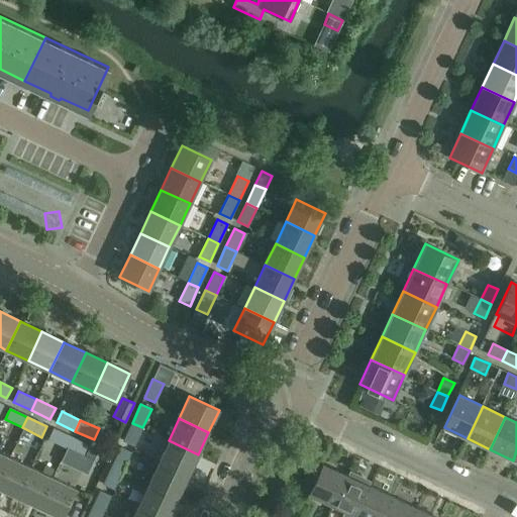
[(142,427),(132,423),(124,441),(134,446),(142,427)]
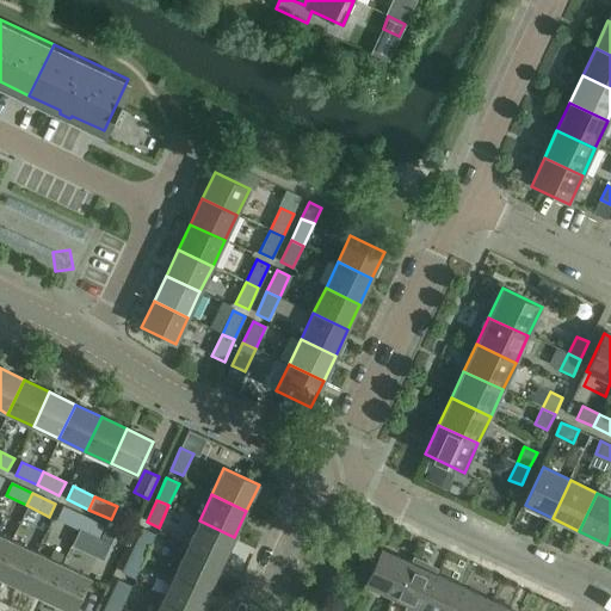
[(78,530),(84,517),(63,507),(56,520),(78,530)]
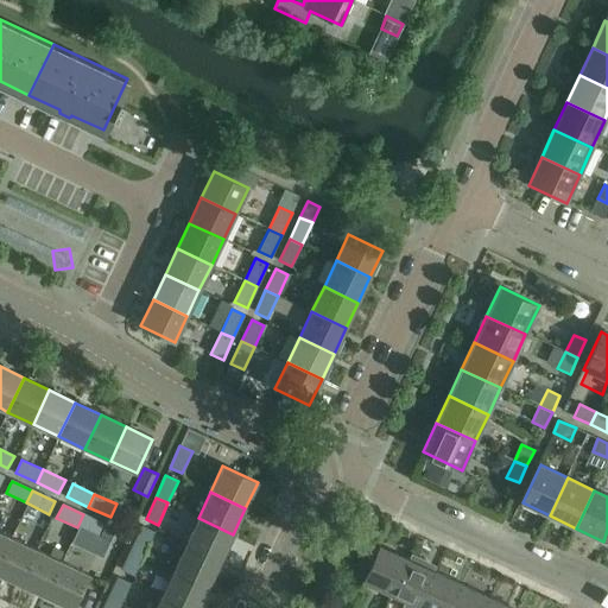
[(107,525),(83,514),(77,527),(100,538),(107,525)]
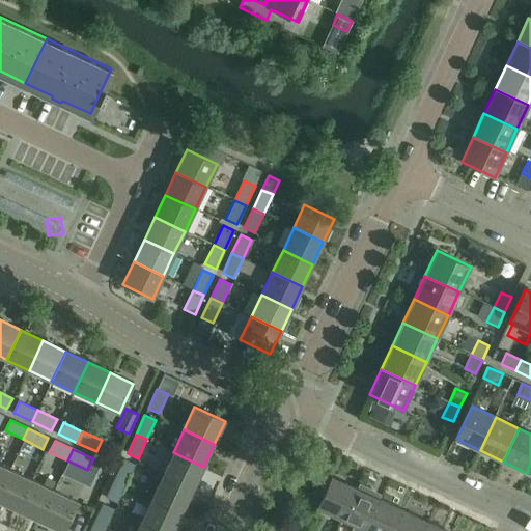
[(203,467),(173,452),(162,474),(193,488),(203,467)]
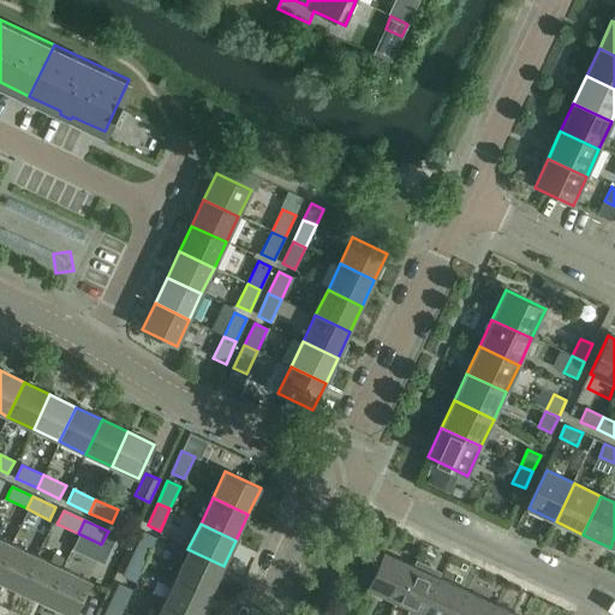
[(133,555),(145,561),(156,538),(144,532),(133,555)]
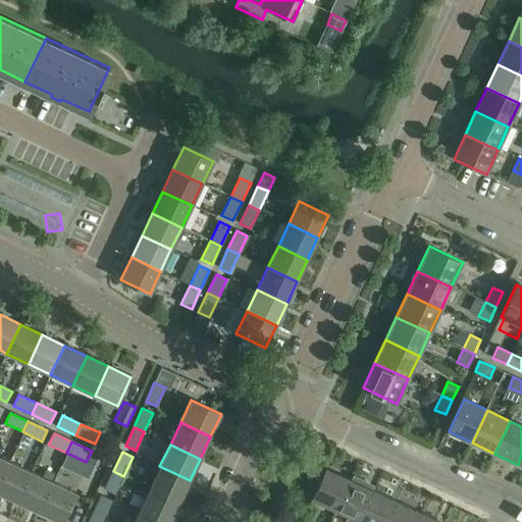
[(0,456),(0,478),(9,461),(0,456)]
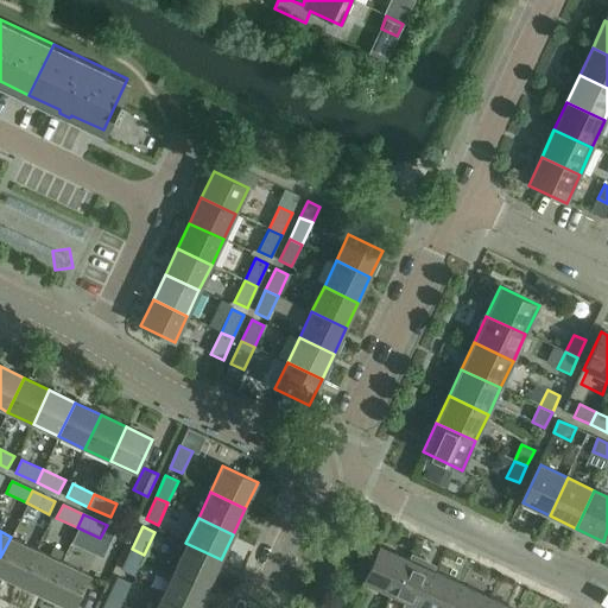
[(11,537),(0,557),(0,574),(19,583),(36,549),(11,537)]
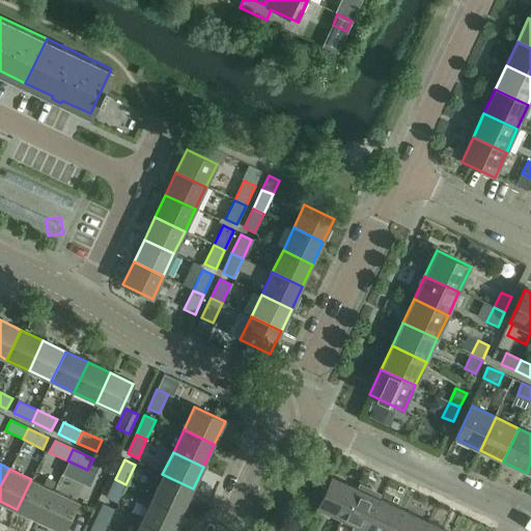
[(193,488),(162,474),(151,496),(183,510),(193,488)]
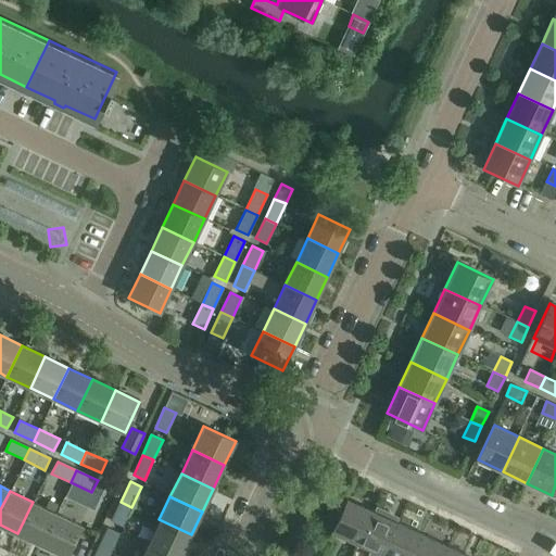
[(357,543),(371,512),(346,500),(331,531),(357,543)]
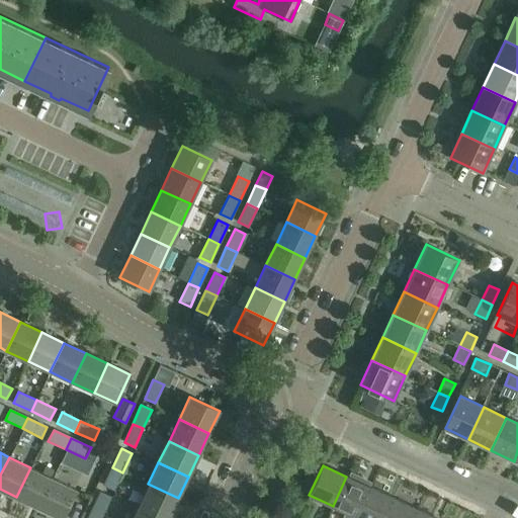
[(30,467),(16,497),(38,507),(53,478),(51,477),(54,470),(46,466),(42,472),(30,467)]
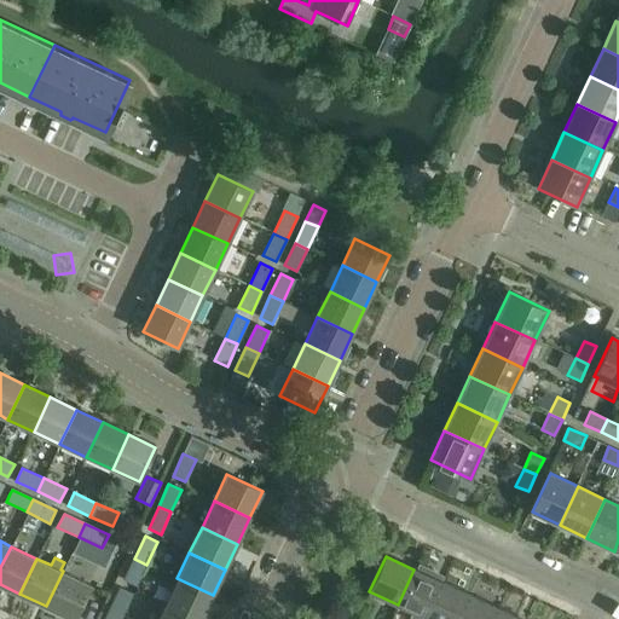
[(146,565),(134,559),(123,580),(137,586),(146,565)]
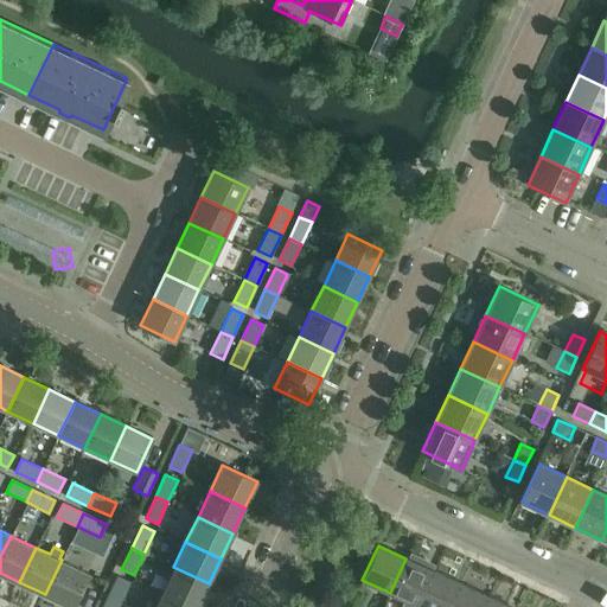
[(401,606),(416,606),(417,606),(434,572),(422,567),(425,561),(410,555),(408,560),(406,558),(390,593),(404,600),(401,606)]
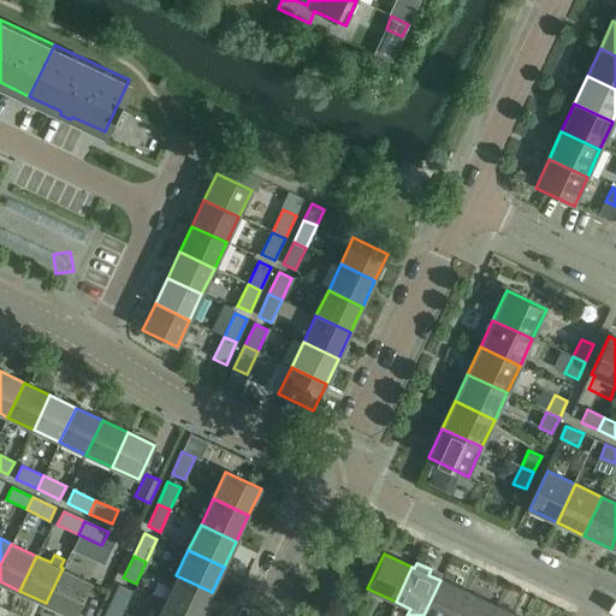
[(63,568),(46,603),(72,615),(89,580),(63,568)]
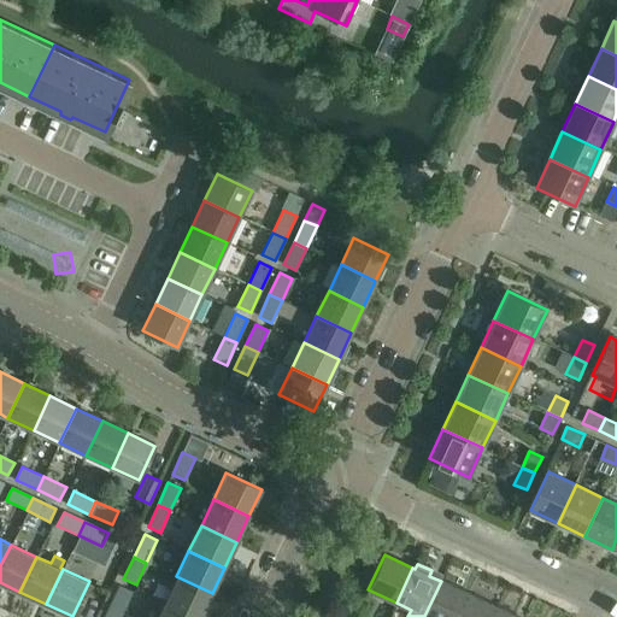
[(164,603),(194,616),(200,616),(212,593),(176,576),(169,574),(164,583),(171,587),(164,603)]
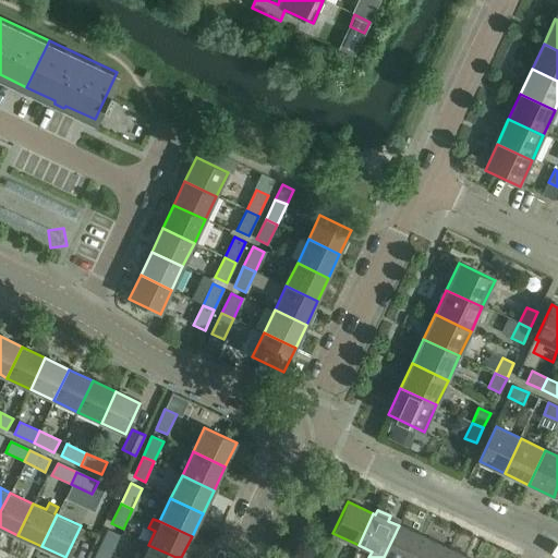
[(413,557),(424,537),(399,525),(384,557),(385,557),(413,557)]
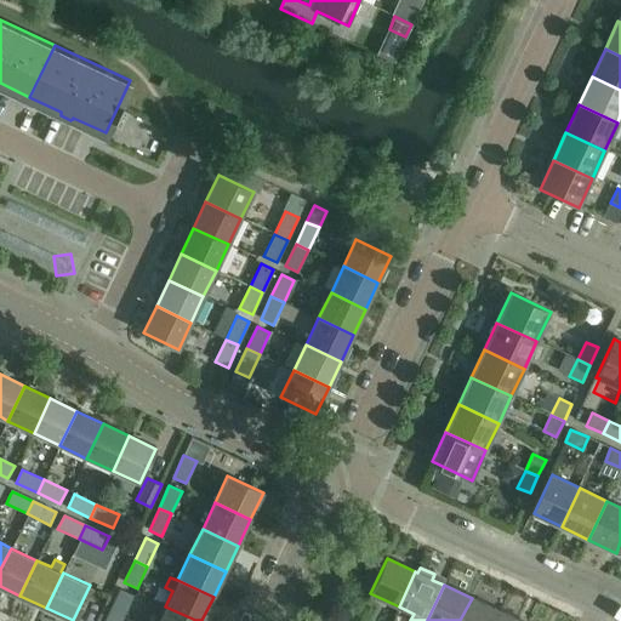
[(110,611),(123,617),(134,596),(120,590),(110,611)]
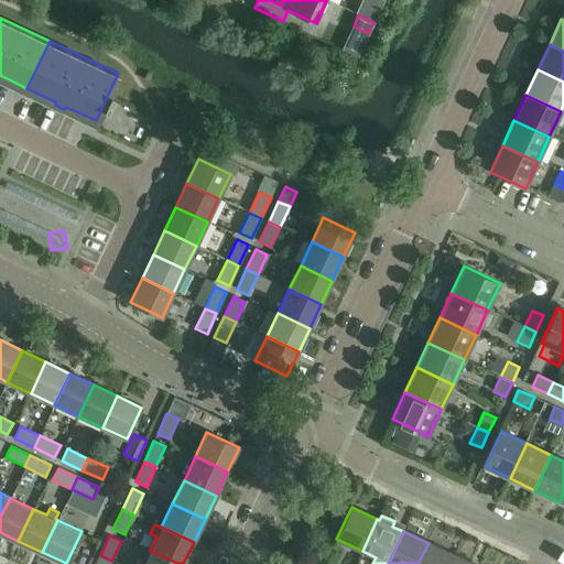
[(429,543),(418,563),(448,563),(454,555),(429,543)]
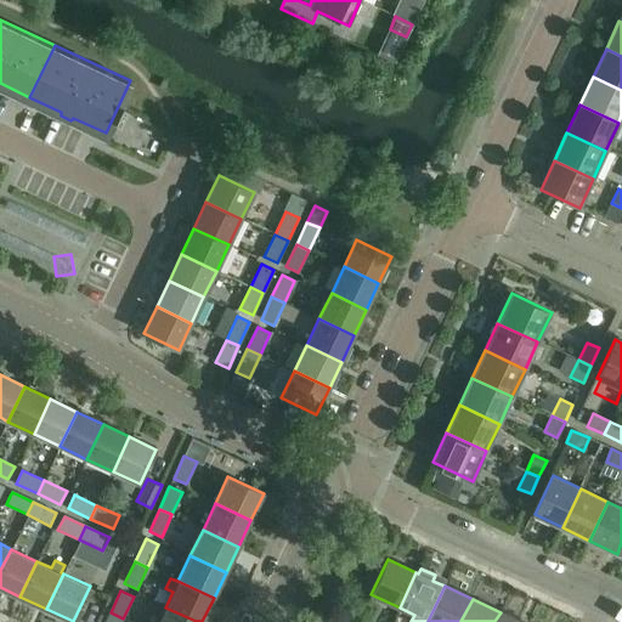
[(196,621),(165,608),(157,621),(196,621)]
